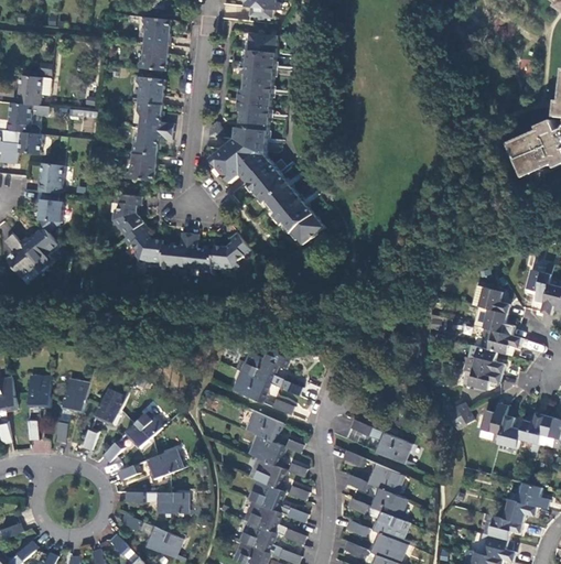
[(278,0),(246,0),(247,3),(246,7),(250,8),(272,10),(278,11),(278,0)]
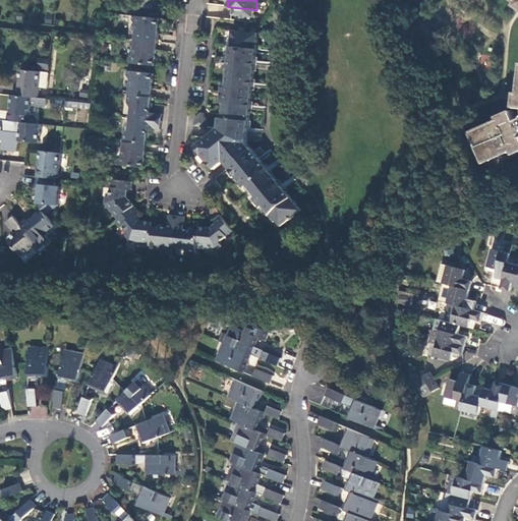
[(251,9),(231,7),(230,19),(250,21),(251,9)]
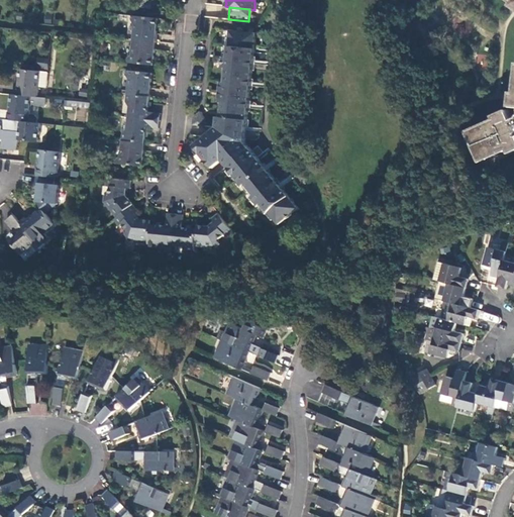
[(153,42),(157,18),(130,16),(129,20),(133,25),(131,40),(153,42)]
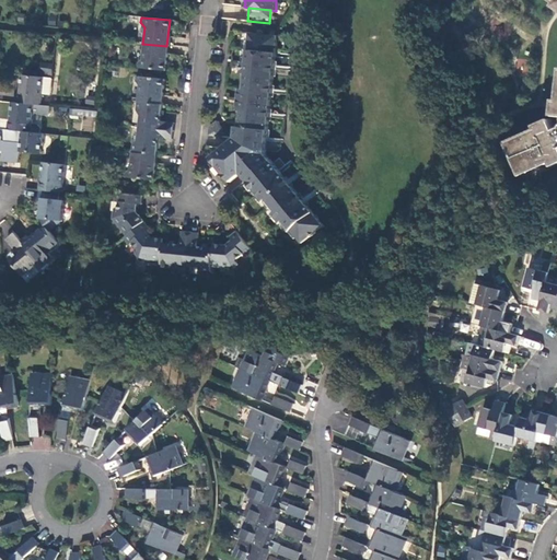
[(265,154),(277,37),(248,34),(246,50),(243,50),(234,138),(210,159),(230,183),(240,174),(287,233),(290,231),(301,244),(322,226),(265,154)]
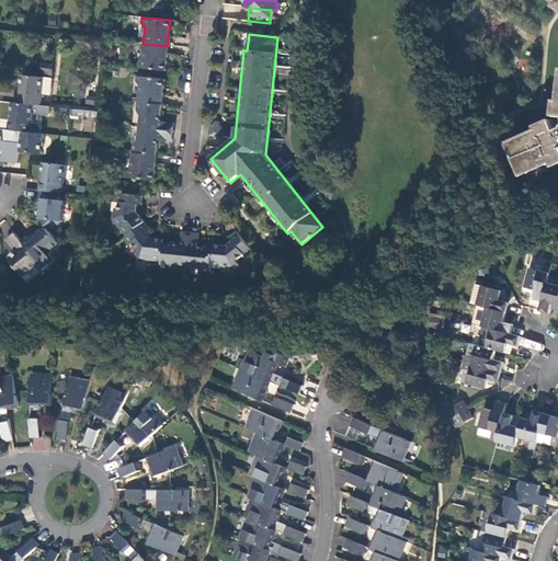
[(164,71),(167,46),(143,44),(140,60),(135,64),(135,68),(164,71)]
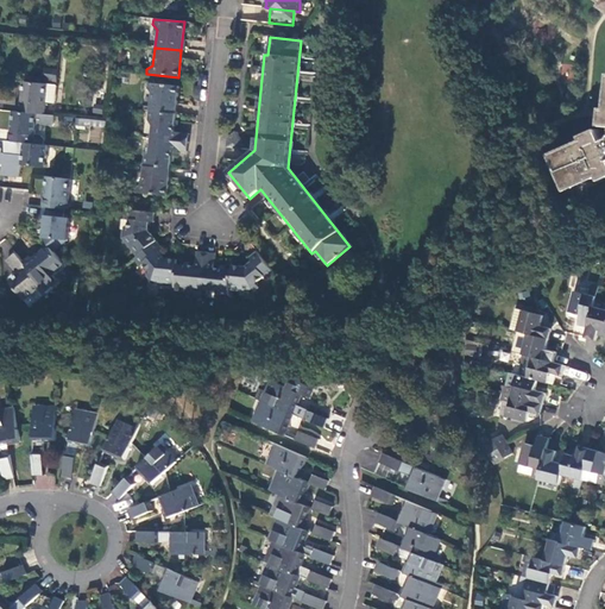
[(43,115),(44,105),(54,106),(56,86),(21,82),(19,104),(18,104),(17,112),(43,115)]
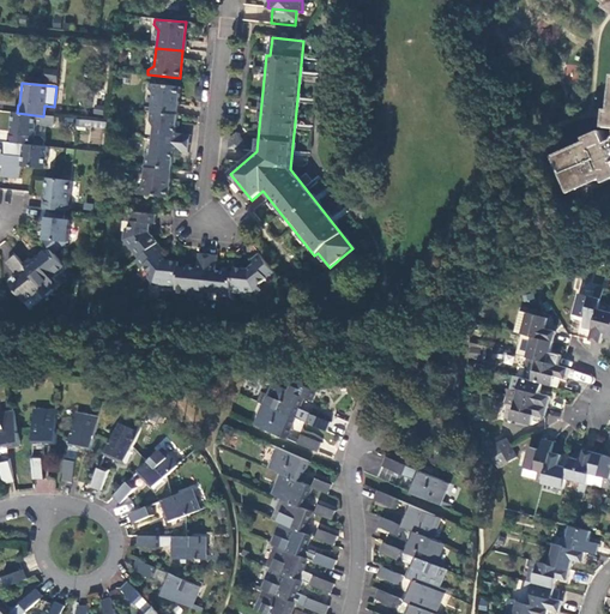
[(151,95),(149,113),(176,115),(179,88),(148,83),(146,89),(151,95)]
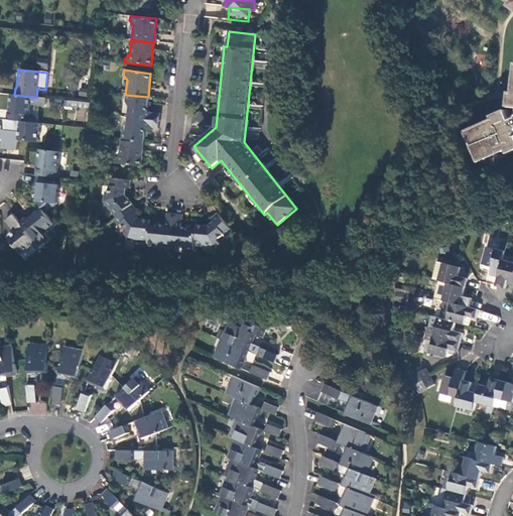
[(5,121),(26,123),(29,104),(43,106),(43,99),(36,98),(14,95),(9,95),(7,113),(6,113),(5,121)]
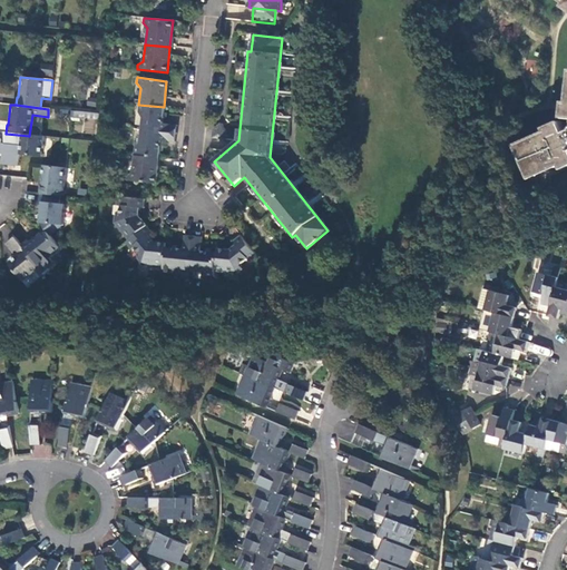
[(164,107),(138,105),(137,112),(142,118),(140,130),(174,134),(175,125),(162,124),(164,107)]
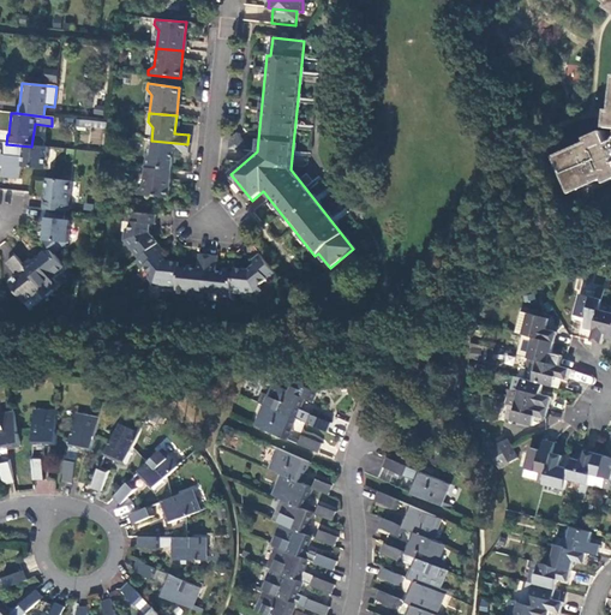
[(88,130),(87,143),(99,144),(100,131),(88,130)]
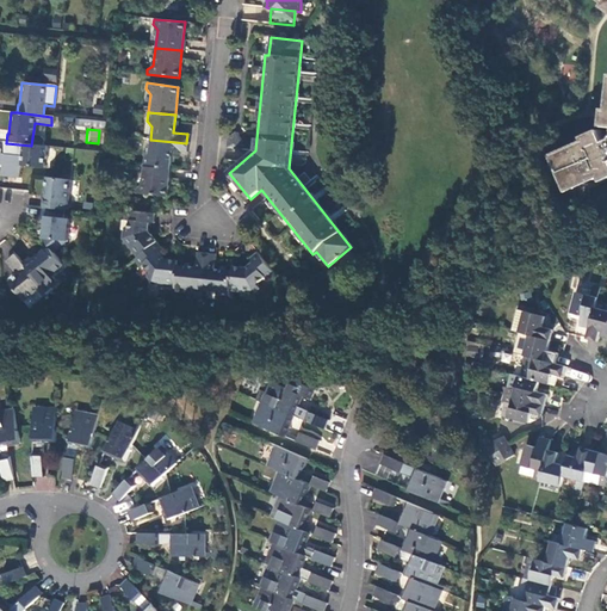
[(225,148),(239,149),(240,141),(234,134),(227,140),(225,148)]
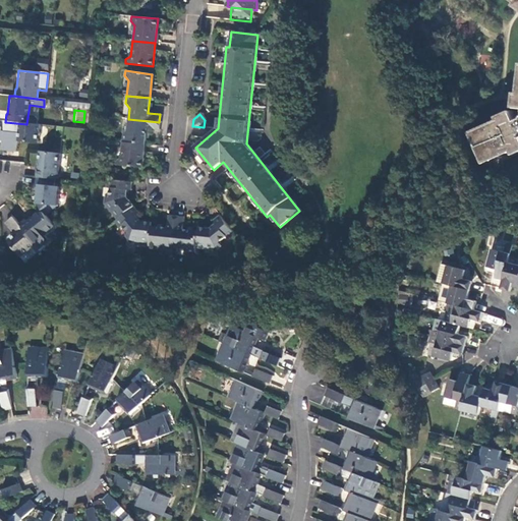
[(512,114),(470,133),(484,164),(517,149),(517,129),(515,121),(512,114)]
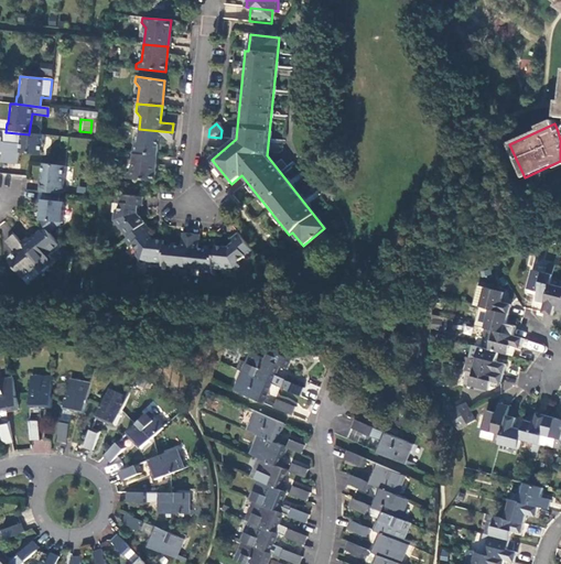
[(171,140),(172,132),(139,129),(137,142),(132,145),(131,153),(157,156),(159,139),(171,140)]
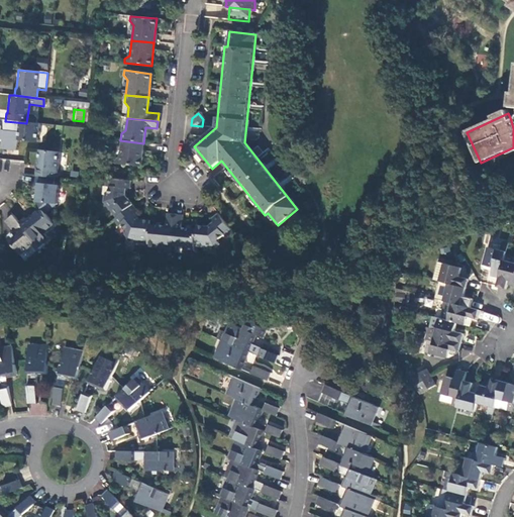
[(38,124),(26,123),(5,121),(3,121),(2,130),(17,132),(16,141),(36,143),(38,124)]
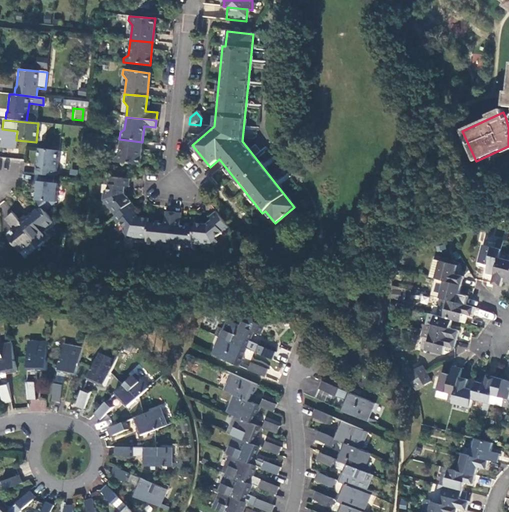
[(139,165),(142,142),(119,139),(118,155),(113,158),(113,162),(139,165)]
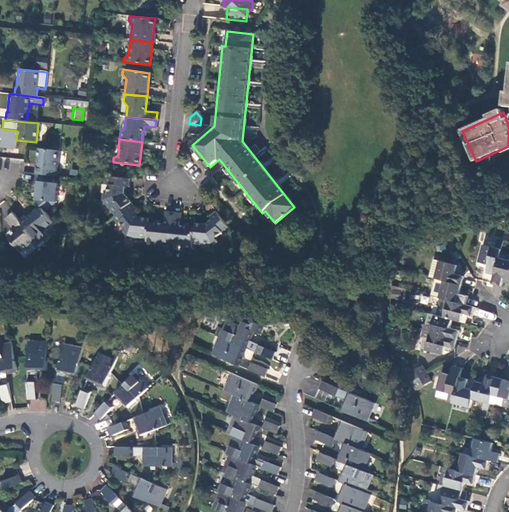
[(55,177),(57,151),(38,149),(36,167),(34,167),(34,175),(52,177),(55,177)]
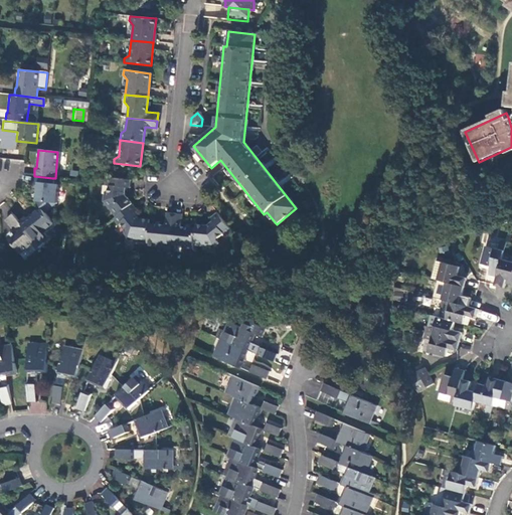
[(52,178),(34,176),(33,186),(36,186),(34,202),(40,209),(43,212),(54,204),(56,185),(52,184),(52,178)]
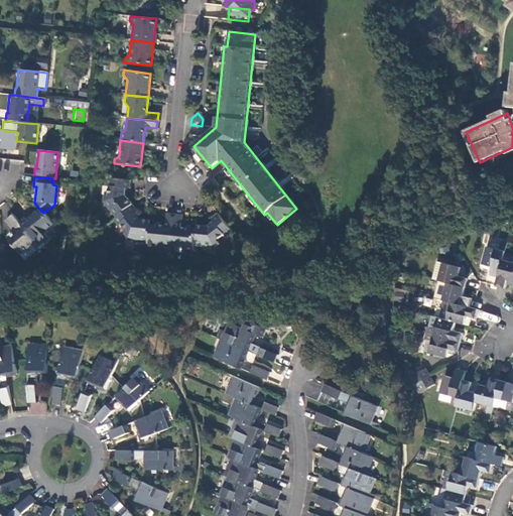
[(115,218),(131,205),(125,196),(125,188),(129,188),(129,180),(105,177),(104,185),(108,185),(107,196),(103,195),(103,202),(115,218)]
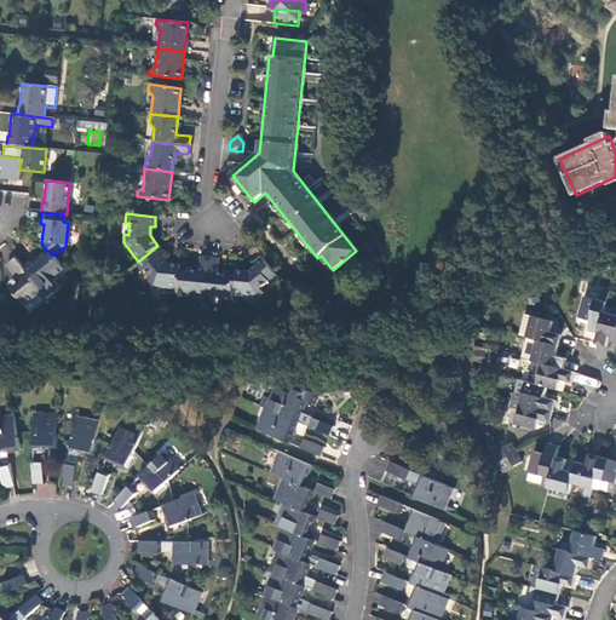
[(163,253),(157,246),(138,262),(134,264),(140,273),(144,269),(151,279),(148,281),(153,287),(177,290),(178,269),(179,264),(166,263),(160,257),(163,253)]
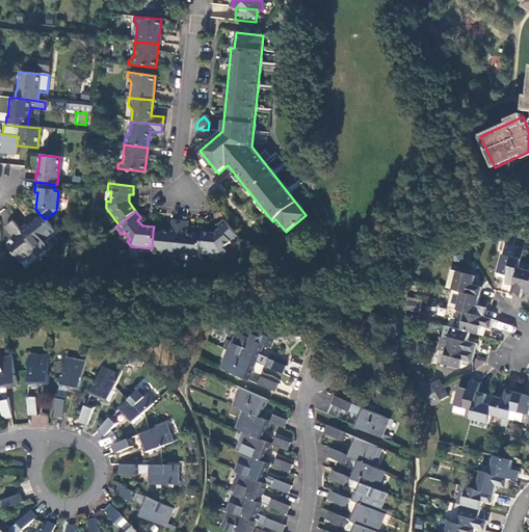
[(20,232),(34,250),(38,255),(48,247),(42,241),(54,232),(45,219),(42,216),(27,228),(26,227),(20,232)]
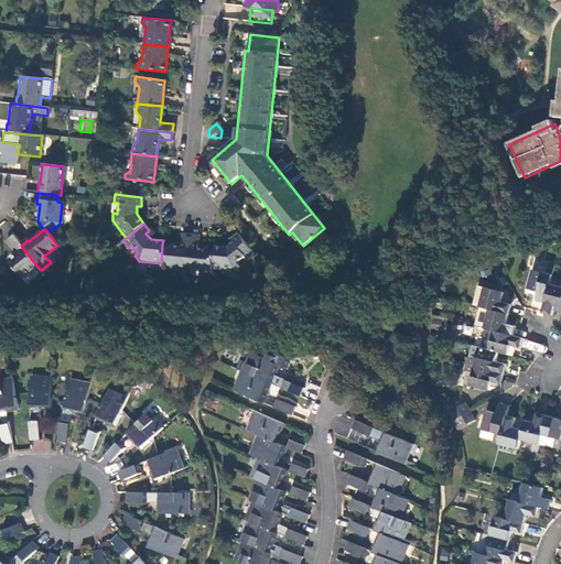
[(161,263),(160,269),(185,272),(186,267),(190,235),(181,234),(180,247),(162,245),(161,263)]
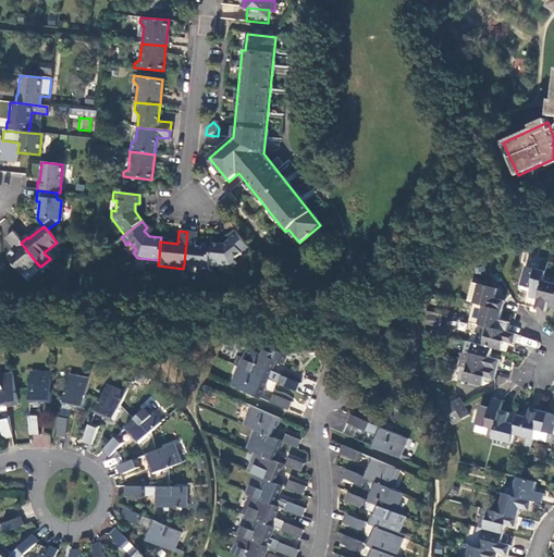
[(243,257),(250,251),(233,231),(226,236),(230,239),(223,245),(210,244),(210,247),(208,265),(230,268),(235,263),(233,260),(241,255),(243,257)]
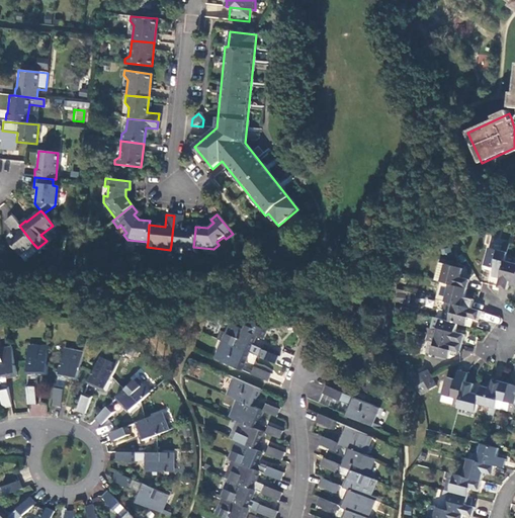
[(19,254),(33,244),(19,226),(11,216),(4,222),(13,234),(6,240),(18,255),(19,254)]
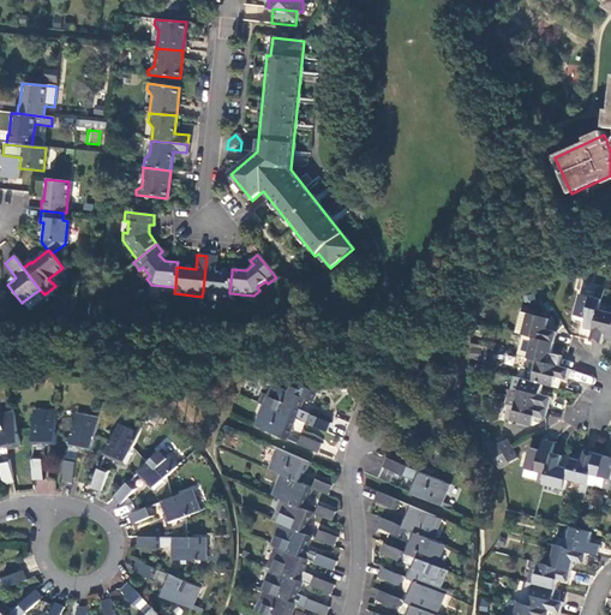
[(220,298),(229,299),(229,293),(232,273),(214,270),(215,256),(207,256),(203,291),(216,293),(220,298)]
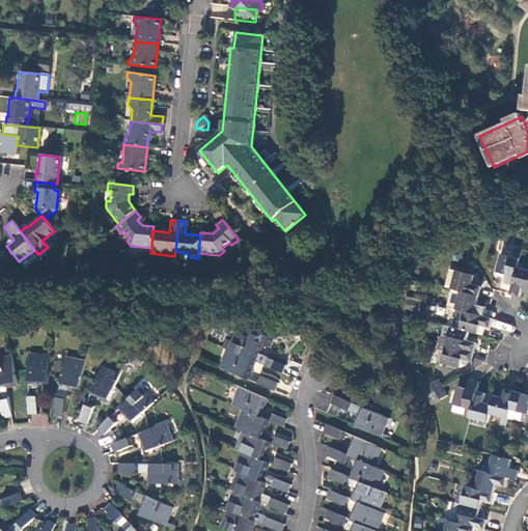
[(517,267),(522,248),(515,246),(513,251),(512,255),(498,251),(492,275),(504,278),(503,282),(512,284),(517,267)]
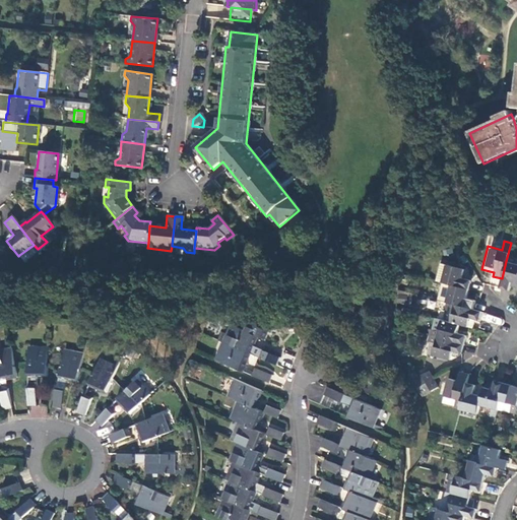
[(38,249),(34,245),(19,255),(23,260),(38,250),(38,249)]
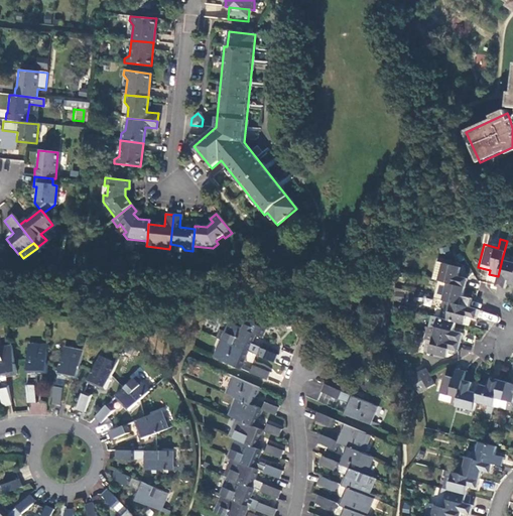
[(512,255),(510,261),(502,259),(498,276),(495,285),(504,287),(505,282),(506,278),(512,279),(512,255)]
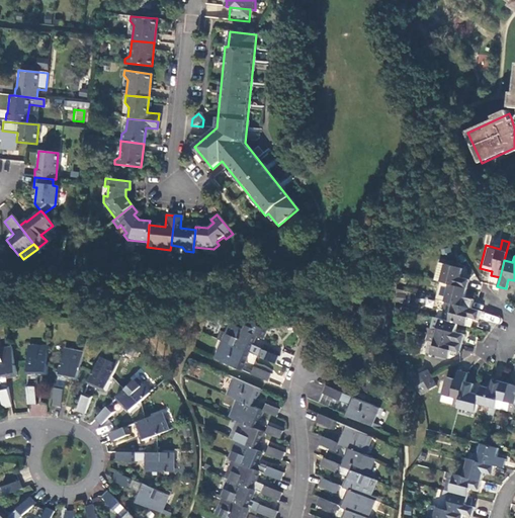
[(448,283),(465,288),(468,279),(459,276),(461,268),(438,262),(434,279),(448,283)]
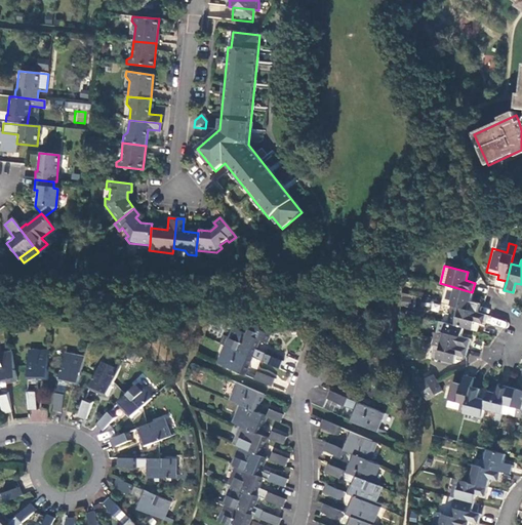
[(449,306),(476,312),(478,303),(470,300),(472,292),(454,287),(449,306)]
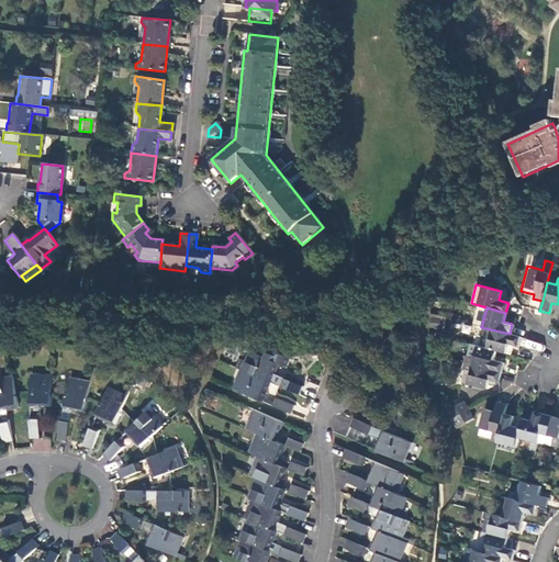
[(504,353),(507,344),(516,346),(518,337),(510,334),(481,327),(478,339),(479,339),(478,346),(495,351),(504,353)]
